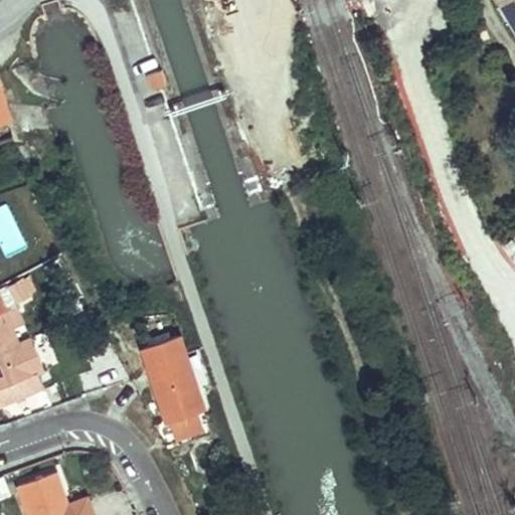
[(0,142),(19,135),(0,81),(0,142)]
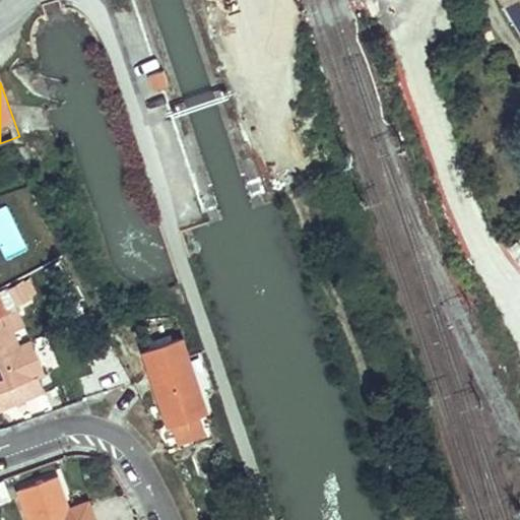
[(0,251),(4,260),(26,250),(6,205),(0,207),(0,251)]
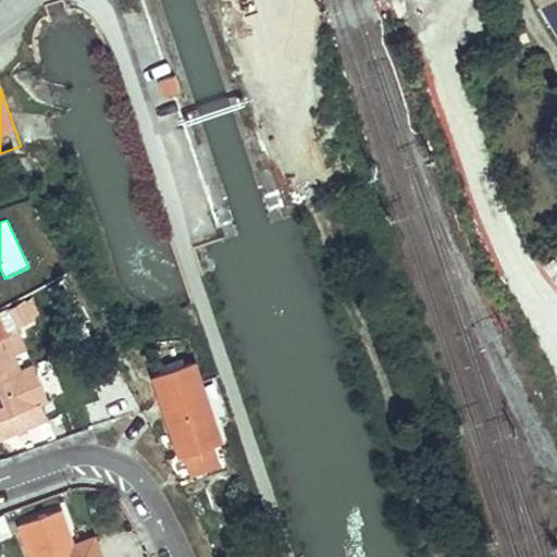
[(31,302),(22,287),(9,296),(16,310),(31,302)]
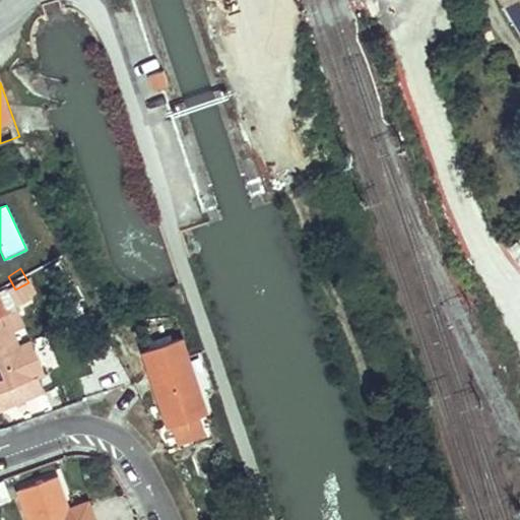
[(4,277),(0,279),(0,379),(0,380),(6,395),(52,376),(46,361),(52,359),(39,327),(27,331),(21,316),(25,314),(17,296),(12,298),(4,277)]
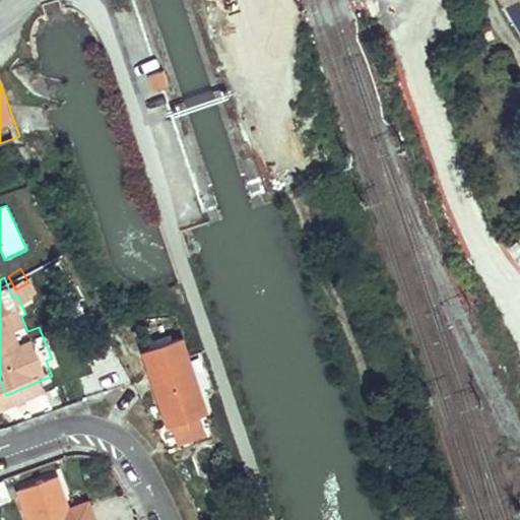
[(184,337),(148,347),(170,425),(198,416),(205,414),(184,337)]
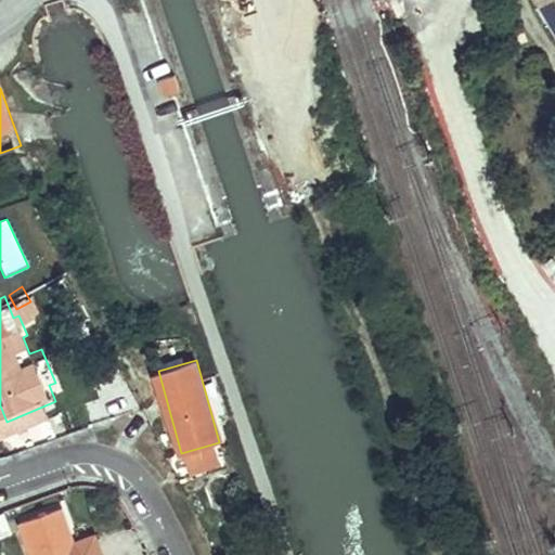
[(217,463),(211,444),(181,453),(186,472),(217,463)]
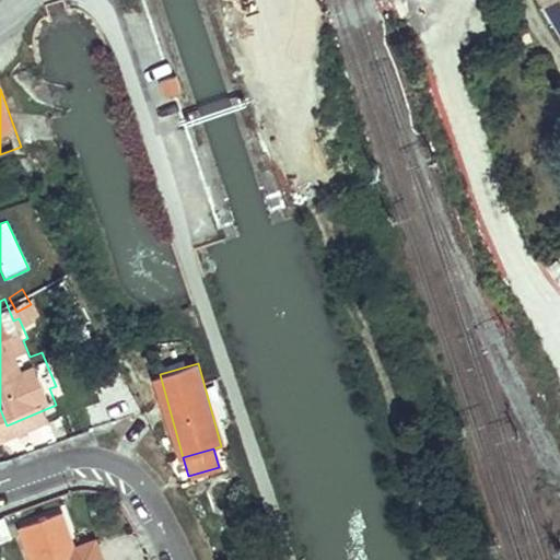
[(97,559),(95,552),(89,556),(78,526),(65,491),(23,508),(43,559),(97,559)]
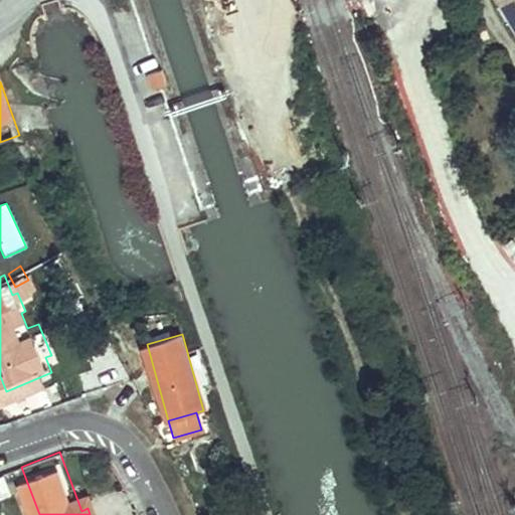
[(77,482),(71,484),(81,511),(88,508),(77,482)]
